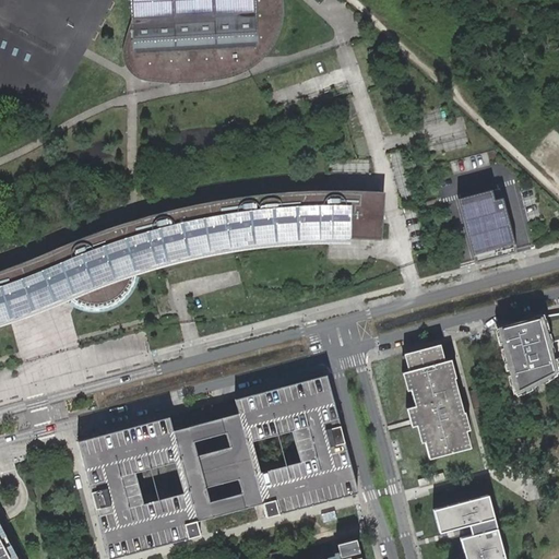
[(131,0),(132,22),(134,54),(137,54),(138,70),(134,71),(133,73),(139,76),(144,79),(150,80),(162,81),(178,81),(198,80),(210,79),(227,76),(238,73),(249,68),(248,58),(261,57),(266,51),(271,46),(275,37),(276,34),(281,22),(282,15),(282,9),(282,2),(281,0),(131,0)]
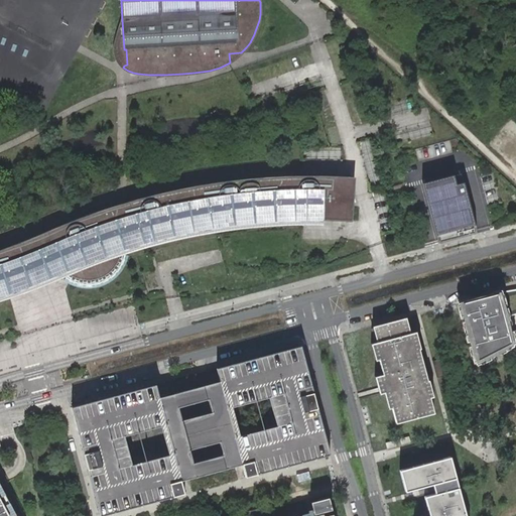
[(120,65),(123,68),(124,66),(127,65),(126,49),(124,49),(122,20),(117,37),(116,44),(115,49),(116,54),(117,58),(120,65)]
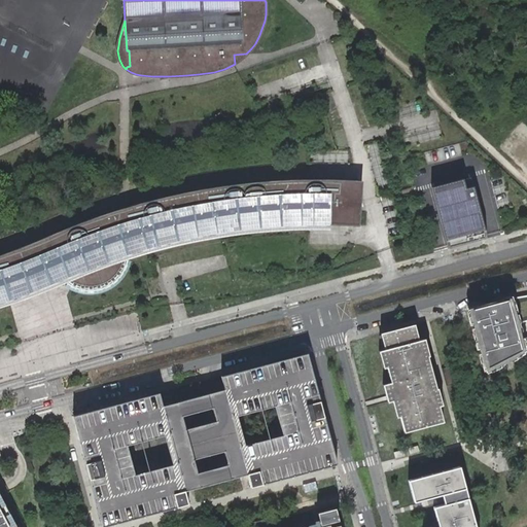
[(241,62),(250,54),(246,54),(234,55),(235,64),(235,66),(241,62)]
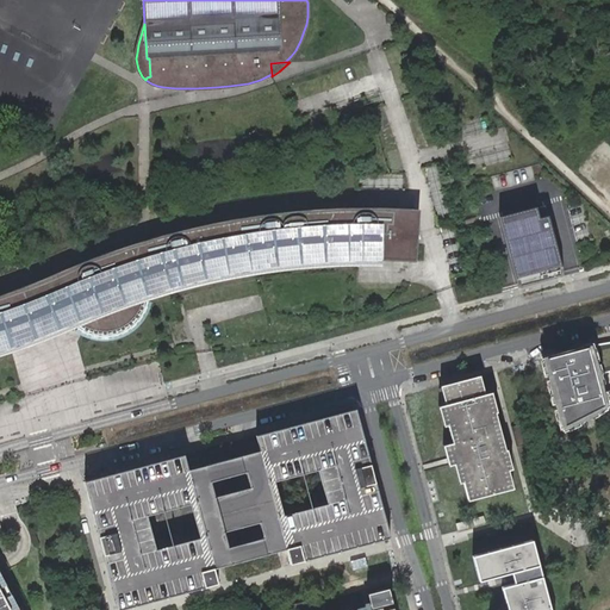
[(543,205),(546,216),(548,216),(545,203),(498,215),(517,284),(520,282),(502,217),(518,212),(522,225),(530,223),(527,210),(543,205)]
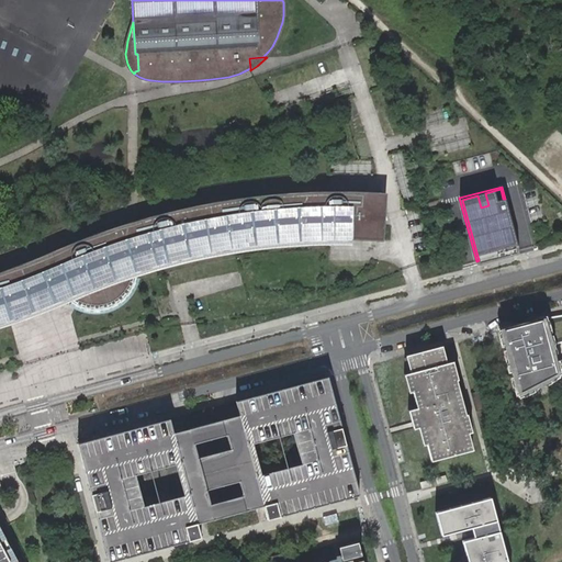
[(478,195),(462,200),(479,260),(516,250),(505,209),(507,209),(505,199),(503,199),(501,189),(485,193),(489,205),(481,208),(478,195)]
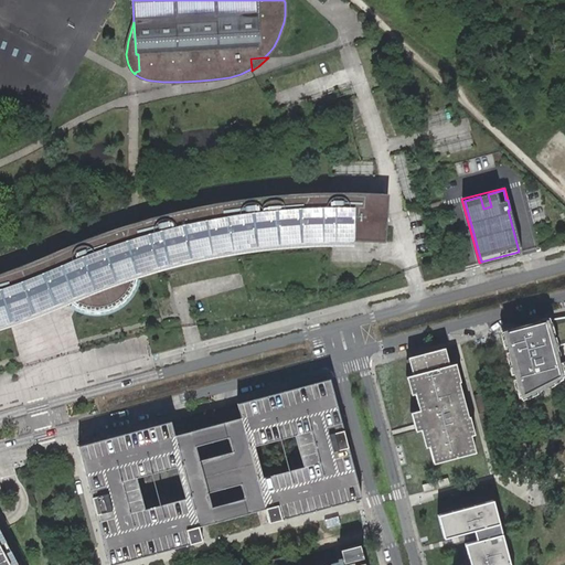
[(0,329),(11,326),(10,321),(8,316),(43,302),(68,292),(73,296),(77,295),(80,299),(77,304),(83,307),(88,308),(96,309),(104,308),(112,306),(118,302),(123,299),(126,295),(129,290),(132,283),(128,280),(127,277),(126,276),(135,273),(135,267),(142,265),(145,272),(171,264),(185,260),(199,257),(227,252),(227,249),(254,246),(273,244),(294,242),(331,241),(355,241),(385,242),(386,222),(375,221),(375,213),(387,214),(388,194),(368,193),(342,192),(315,193),(291,194),(268,195),(245,199),(221,202),(221,206),(215,208),(214,203),(189,209),(166,213),(145,220),(123,226),(104,233),(66,246),(51,253),(53,258),(25,270),(0,278),(0,329)]
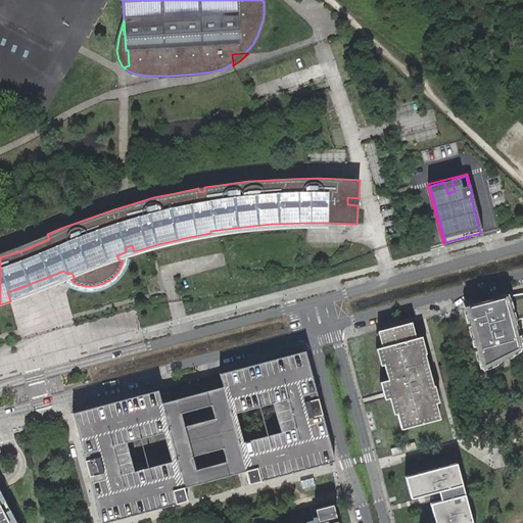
[(132,245),(125,247),(125,252),(116,255),(117,256),(134,251),(132,245)]
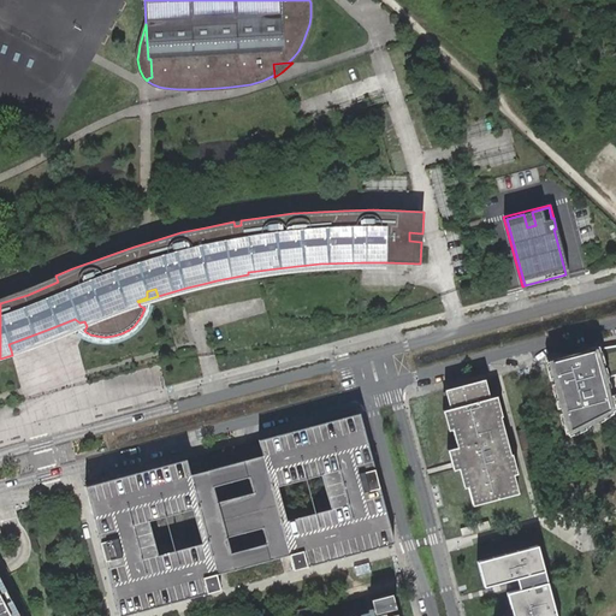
[(87,326),(84,321),(80,323),(48,336),(29,343),(11,350),(12,355),(42,344),(59,338),(87,326)]
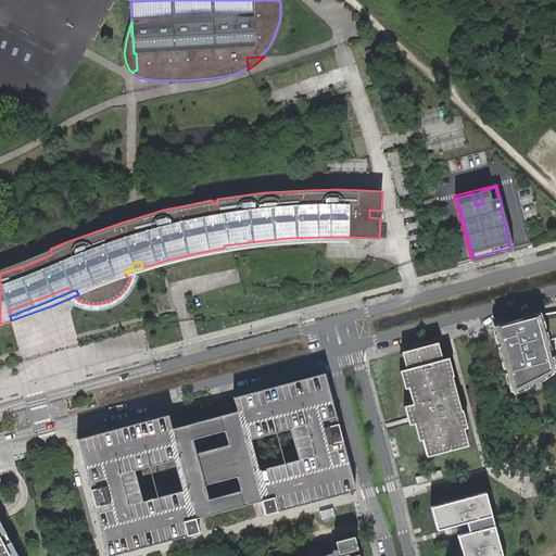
[(545,311),(505,323),(506,326),(520,383),(555,365),(555,350),(546,314),(545,311)]
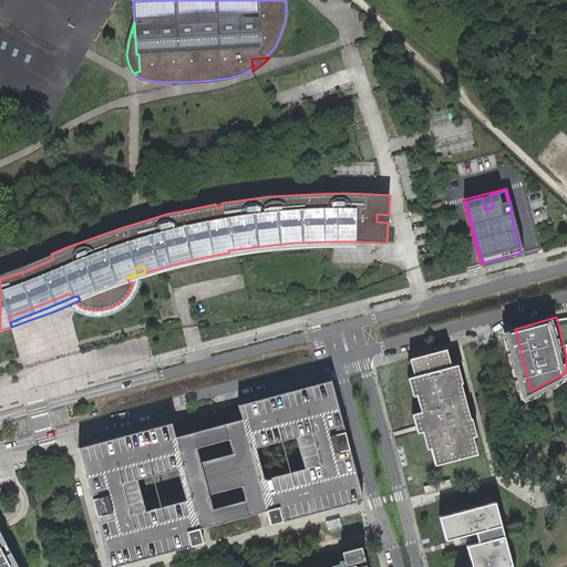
[(566,317),(557,320),(566,357),(566,317)]
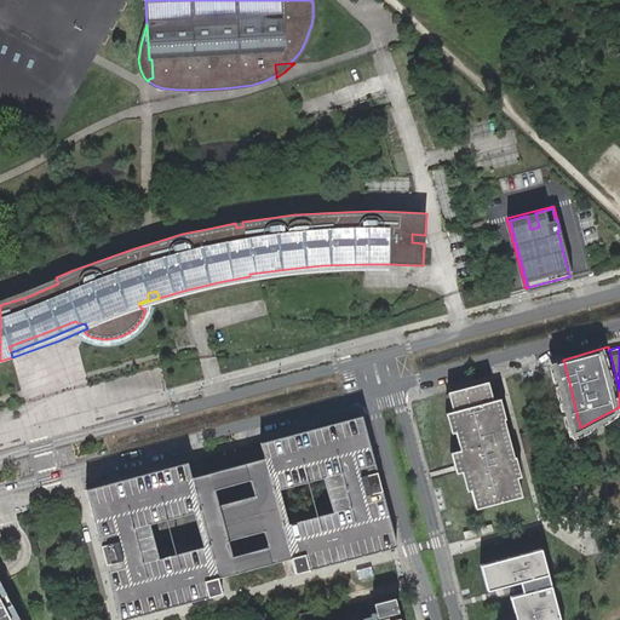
[(486,382),(453,391),(458,409),(453,411),(448,412),(453,432),(455,431),(460,430),(465,448),(460,449),(455,451),(461,471),(464,470),(469,489),(471,489),(476,488),(481,506),(516,498),(511,478),(515,477),(510,458),(512,458),(507,437),(503,438),(498,420),(499,419),(494,400),(493,400),(491,401),(486,382)]
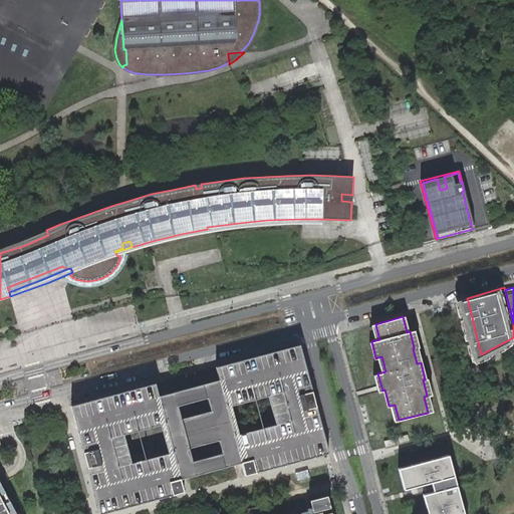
[(375,324),(371,325),(375,340),(379,339),(375,324)]
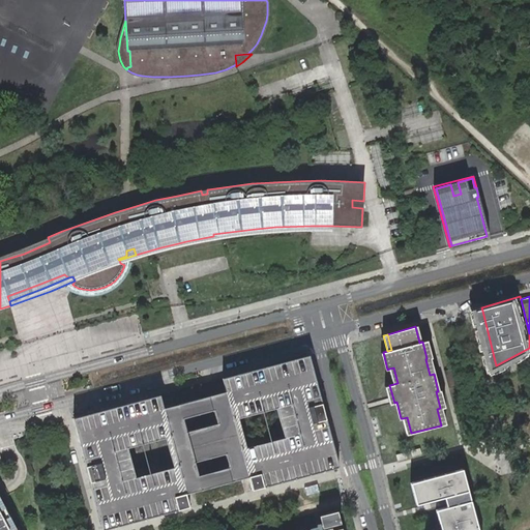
[(427,341),(422,342),(427,358),(431,358),(432,357),(427,341)]
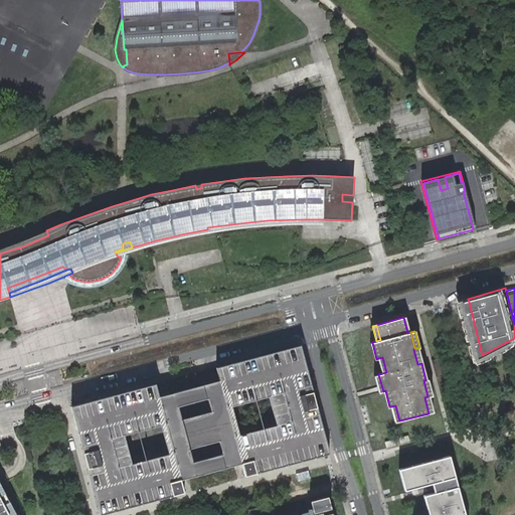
[(82,405),(76,408),(105,513),(187,489),(184,478),(239,465),(244,477),(329,452),(302,348),(218,368),(220,381),(160,399),(157,387),(132,393),(82,405)]
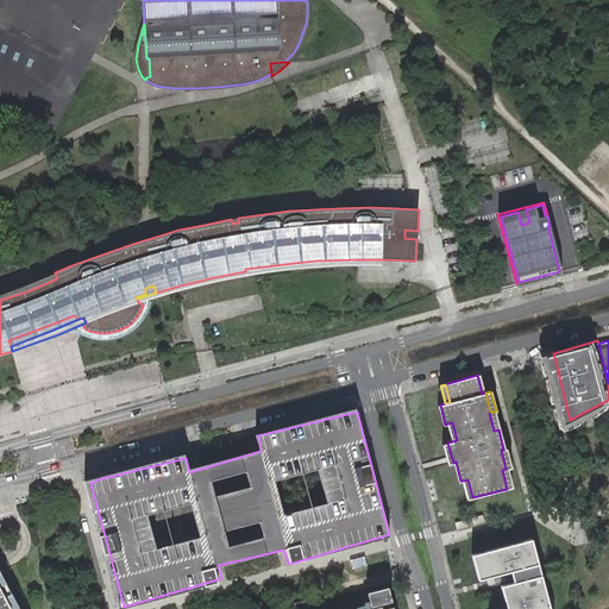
[(500,429),(495,412),(490,412),(489,413),(494,431),(498,429),(500,429)]
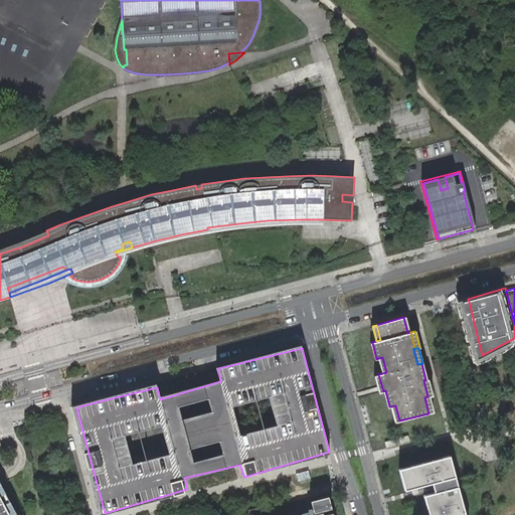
[(449,351),(441,354),(447,376),(455,374),(449,351)]
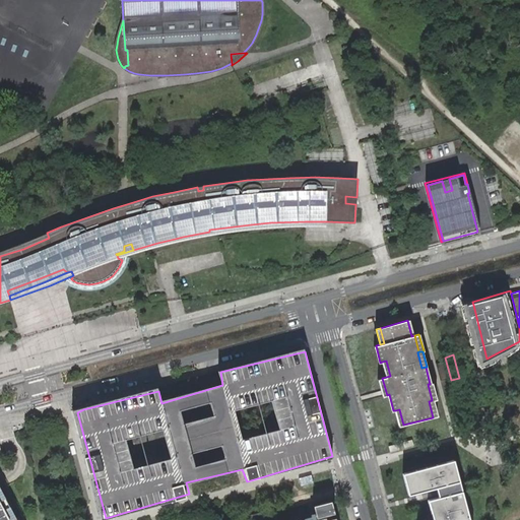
[(386,361),(382,362),(386,377),(390,376),(386,361)]
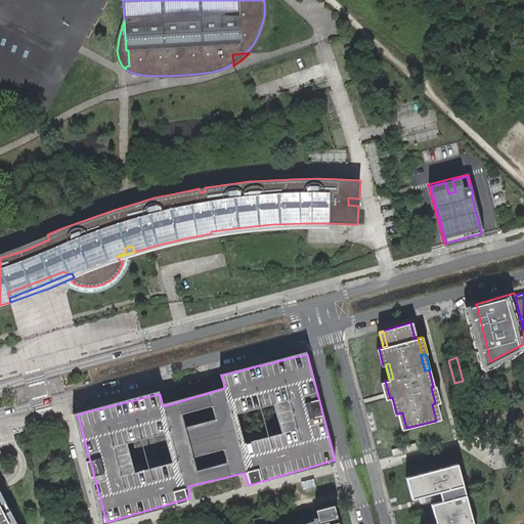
[(385,381),(381,382),(386,399),(390,398),(385,381)]
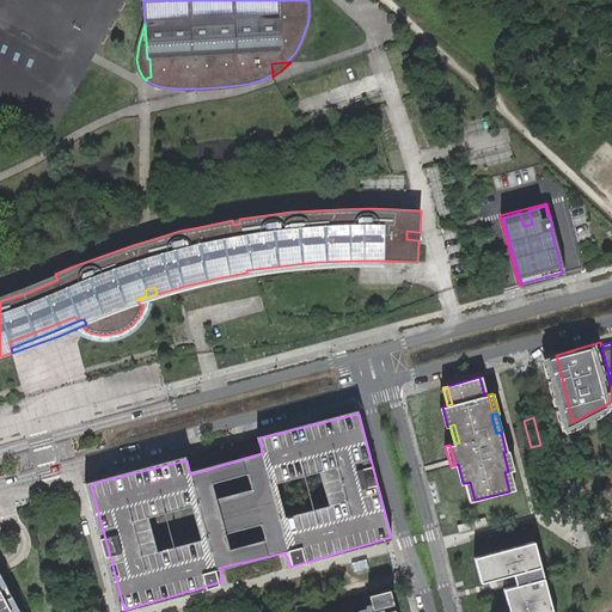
[(514,470),(508,451),(506,452),(503,452),(508,471),(509,471),(514,470)]
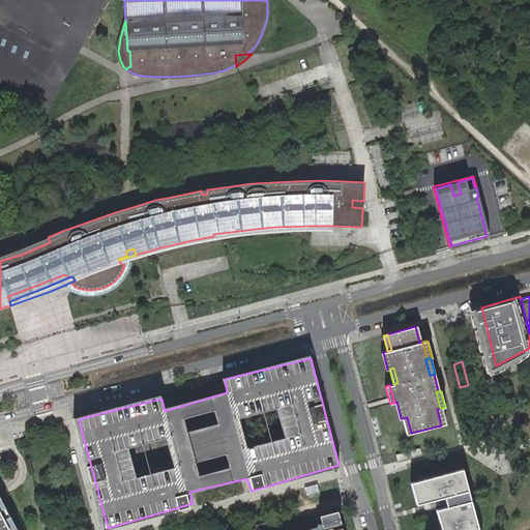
[(446,423),(441,408),(440,408),(437,409),(441,425),(446,423)]
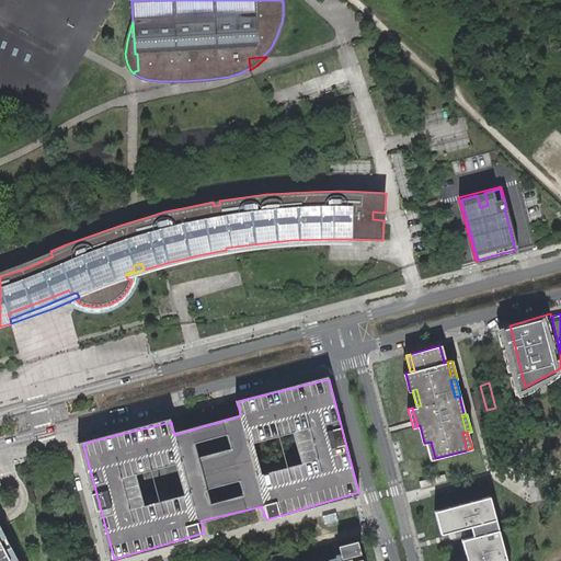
[(431,442),(426,443),(431,459),(435,458),(431,442)]
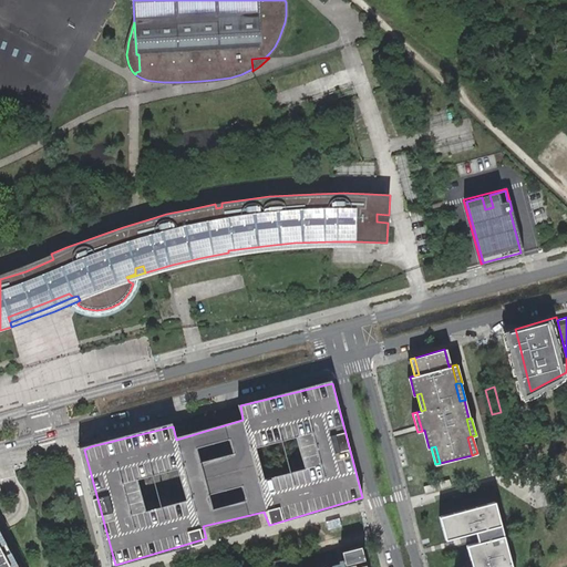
[(434,484),(423,486),(425,493),(435,490),(434,484)]
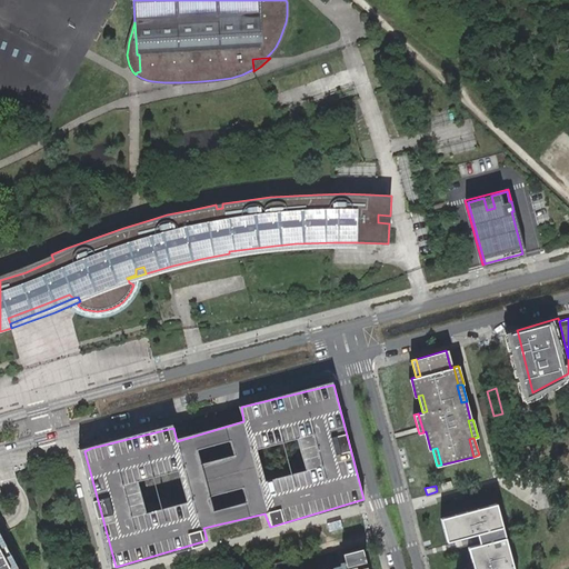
[(0,496),(0,568),(18,568),(0,533),(0,499),(1,499),(0,496)]
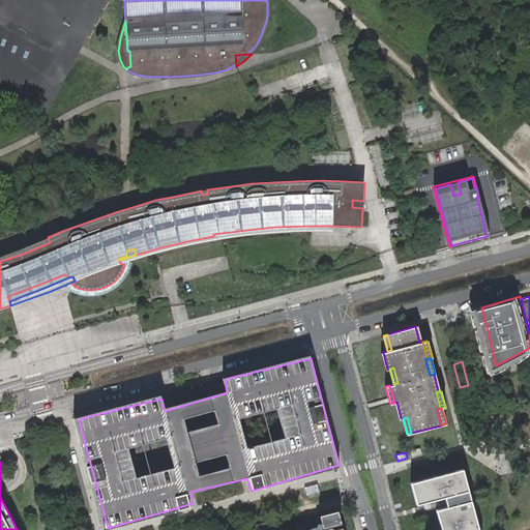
[(478,529),(462,469),(416,481),(422,503),(444,497),(447,506),(442,508),(443,513),(437,514),(441,529),(478,529)]
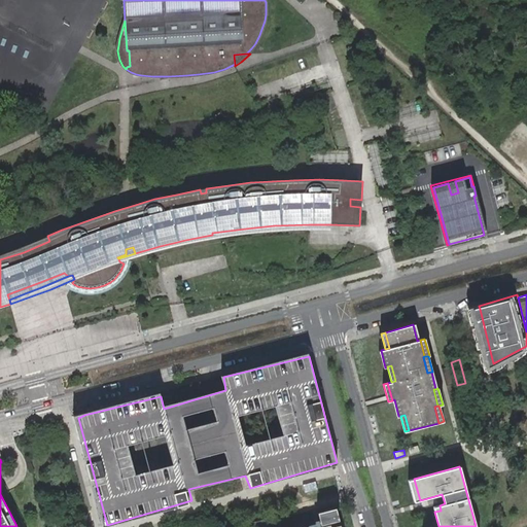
[(414,479),(408,480),(414,501),(420,500),(414,479)]
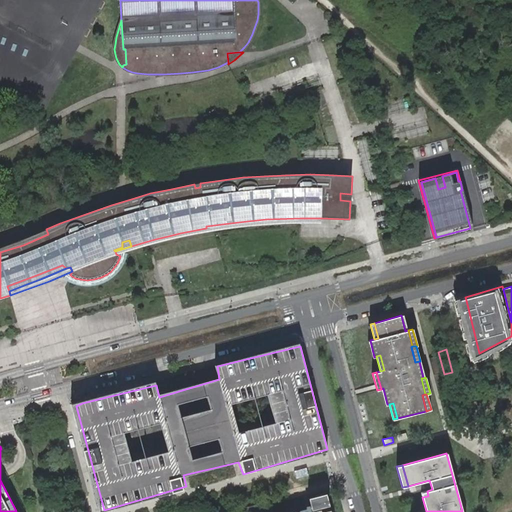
[(307,475),(305,468),(293,471),(295,478),(307,475)]
